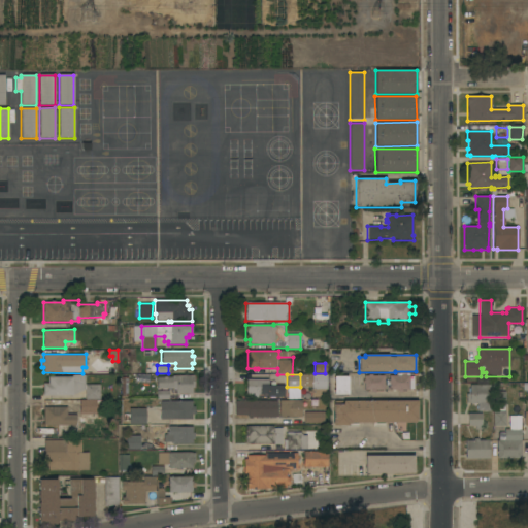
[(300,387),(300,374),(316,374),(316,383),(312,383),(312,387),(300,387)]
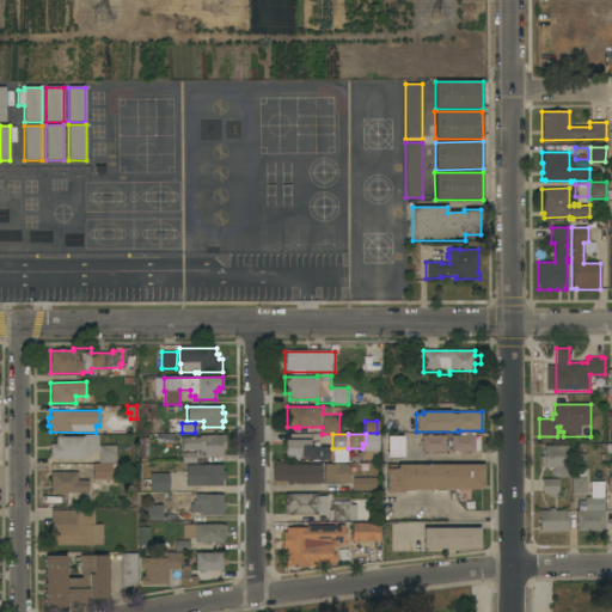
[(446,452),(435,452),(435,454),(430,454),(430,452),(422,452),(422,444),(421,444),(421,441),(422,441),(422,436),(427,435),(427,434),(432,434),(432,435),(445,435),(446,452)]
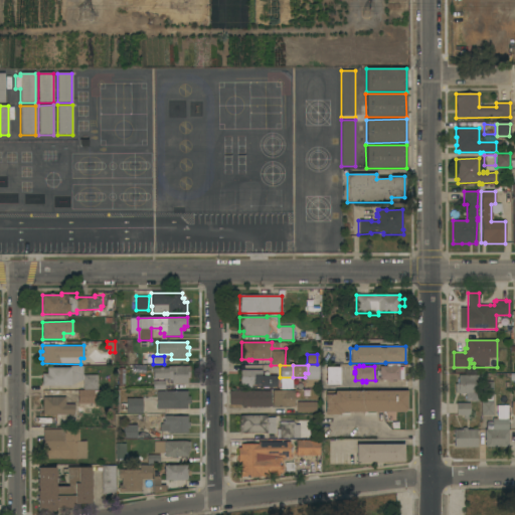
[(391,366),(391,365),(396,365),(396,366),(399,366),(399,367),(403,367),(403,379),(393,379),(393,382),(386,382),(386,379),(379,379),(379,366),(391,366)]
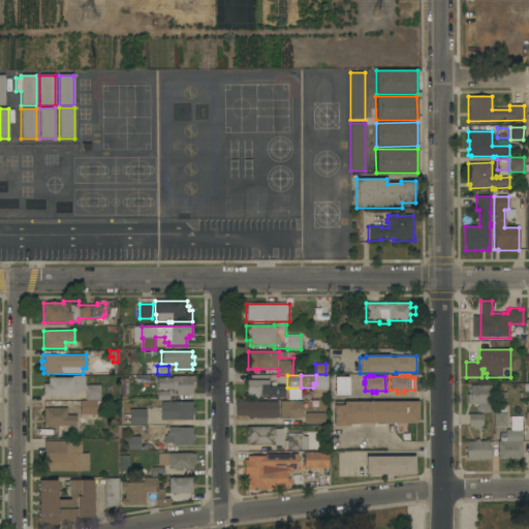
[(43,397),(43,384),(49,384),(48,378),(72,378),(72,376),(85,376),(85,385),(99,385),(100,401),(85,401),(85,391),(72,397),(43,397)]
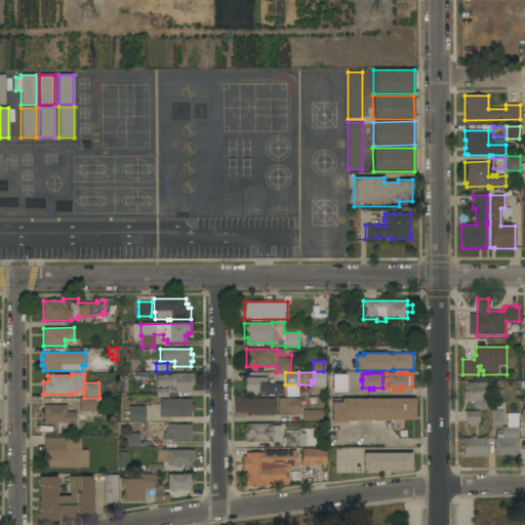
[(193,373),(193,386),(191,386),(191,392),(174,392),(174,387),(156,387),(156,375),(171,375),(171,373),(193,373)]
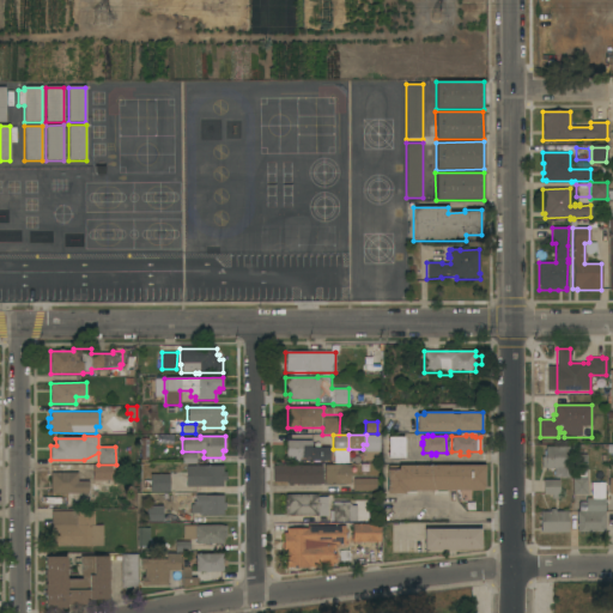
[(404,449),(405,449),(405,455),(402,455),(402,460),(398,460),(398,457),(387,457),(387,445),(388,445),(388,444),(387,444),(387,437),(404,437),(404,449)]
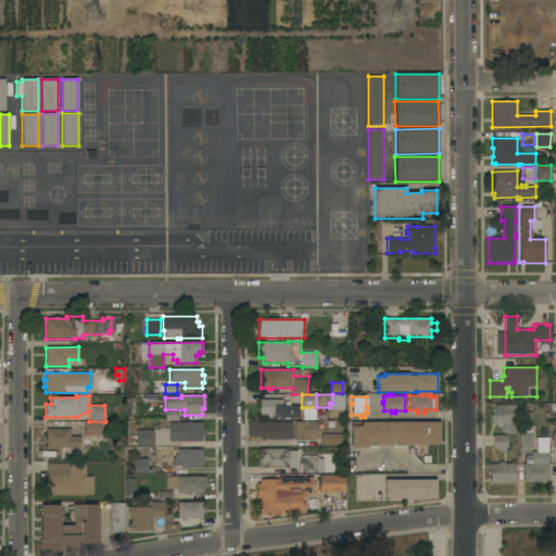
[(135,417),(127,417),(127,405),(125,405),(125,399),(127,399),(127,397),(135,397),(135,417)]
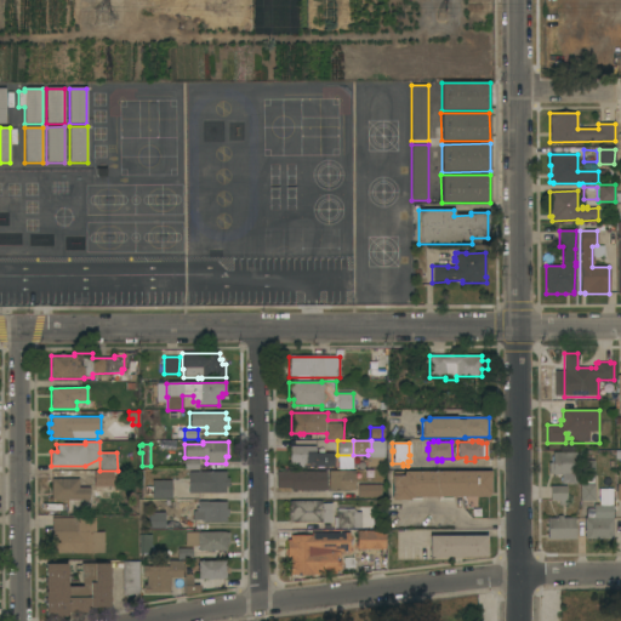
[(290,445),(315,446),(315,454),(334,454),(334,467),(289,466),(290,445)]
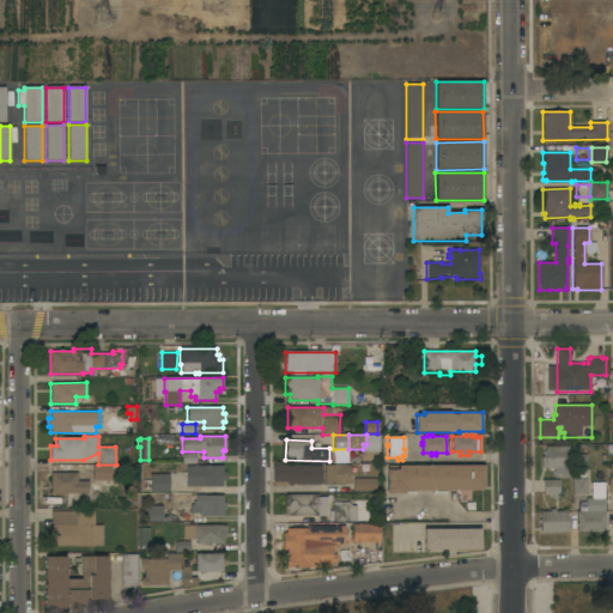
[(569,447),(569,478),(553,478),(553,468),(545,469),(545,468),(541,468),(541,457),(545,457),(545,447),(569,447)]
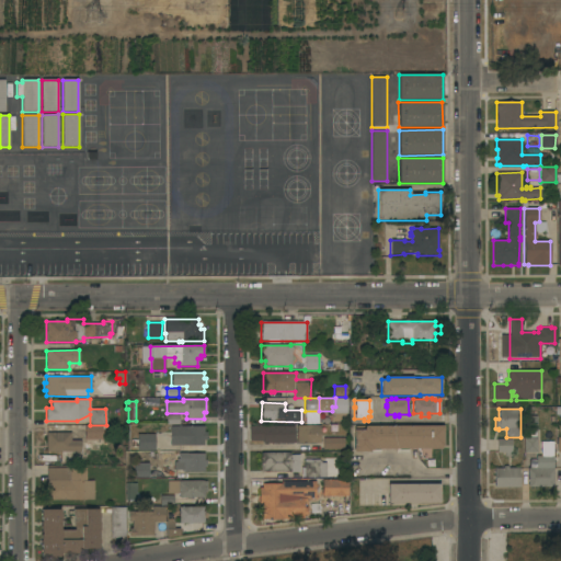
[(167,415),(179,414),(179,424),(167,424),(167,415)]
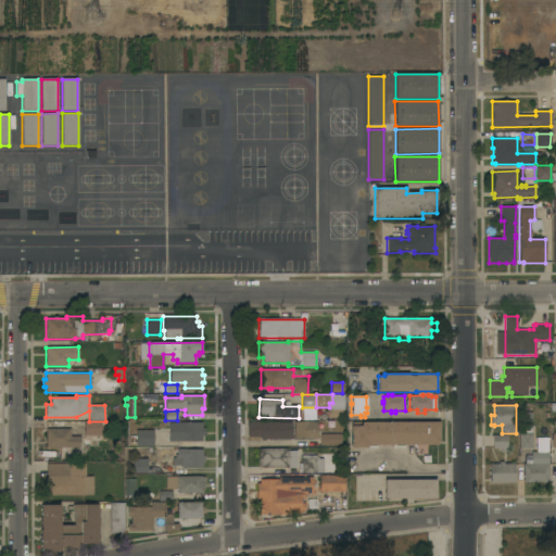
[(532,413),(532,427),(519,427),(518,413),(532,413)]
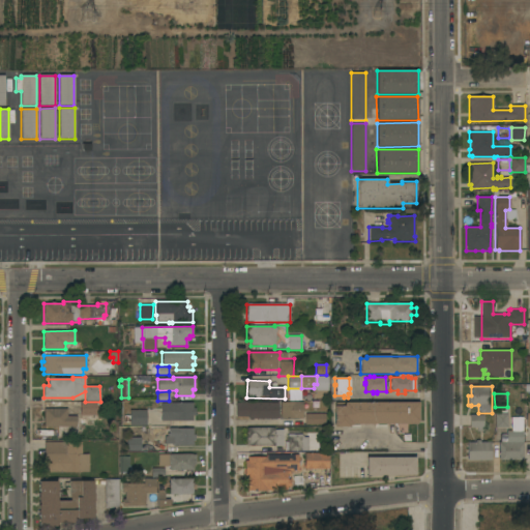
[(114,403),(113,408),(111,408),(111,415),(80,415),(80,402),(114,403)]
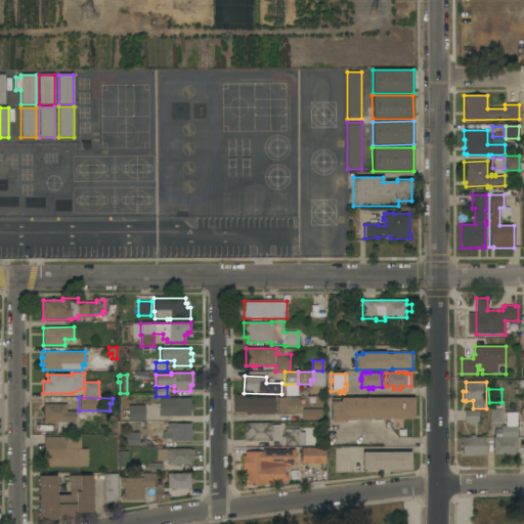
[(299,397),(300,407),(301,407),(301,410),(300,410),(300,413),(277,413),(277,397),(299,397)]
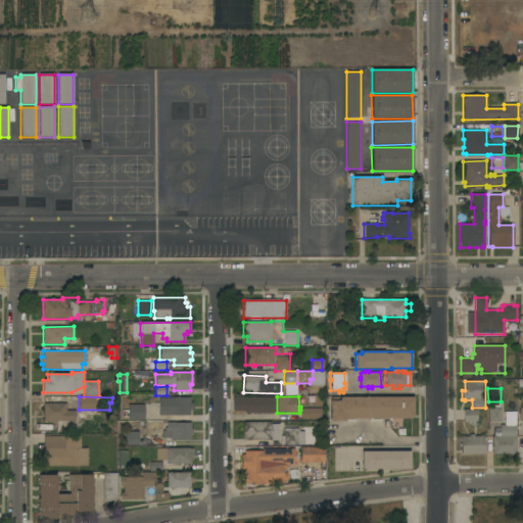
[(413,396),(413,416),(412,416),(412,418),(347,419),(347,420),(344,420),(344,421),(329,422),(329,400),(339,400),(339,397),(413,396)]
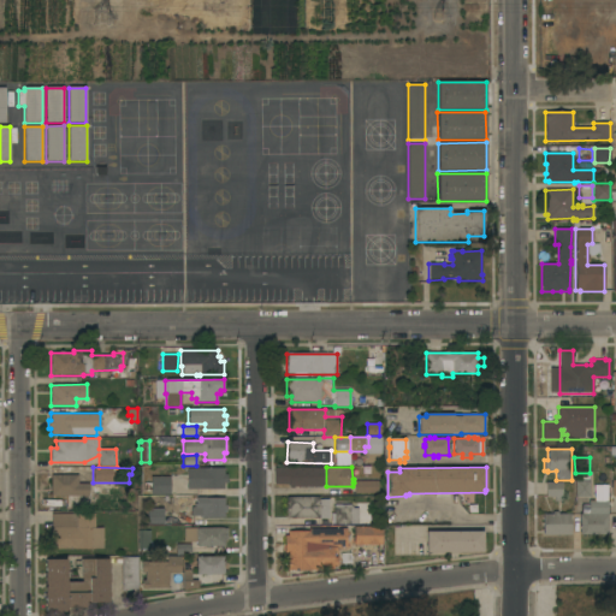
[(224,468),(224,474),(227,474),(227,483),(224,483),(224,489),(187,490),(187,468),(224,468)]
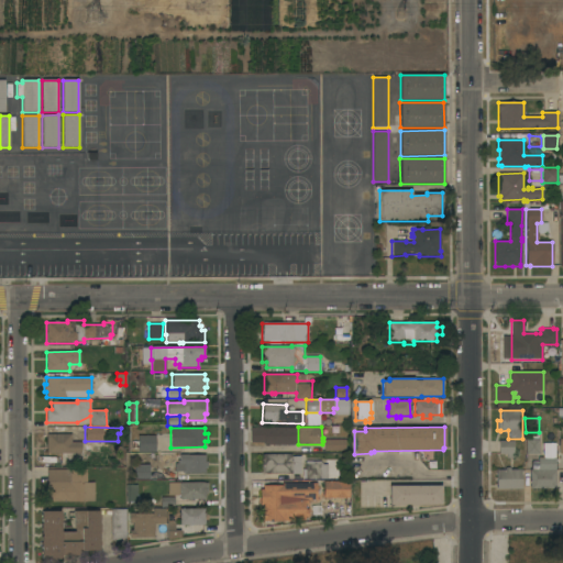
[(296,428),(296,445),(264,445),(264,443),(250,443),(250,428),(296,428)]
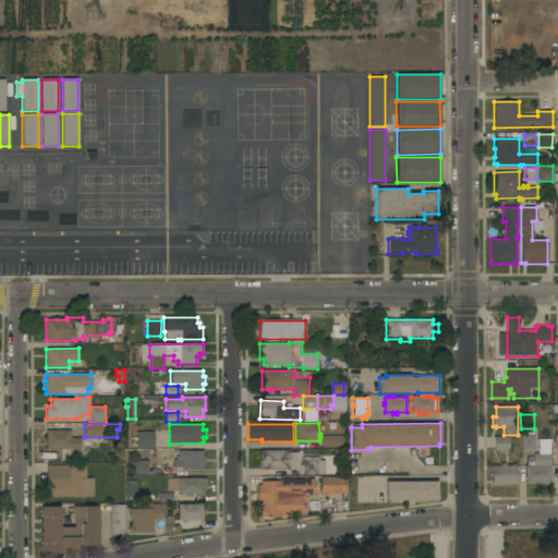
[(71,431),(71,438),(81,438),(81,440),(83,440),(83,449),(70,449),(70,461),(60,461),(60,449),(46,449),(46,431),(71,431)]
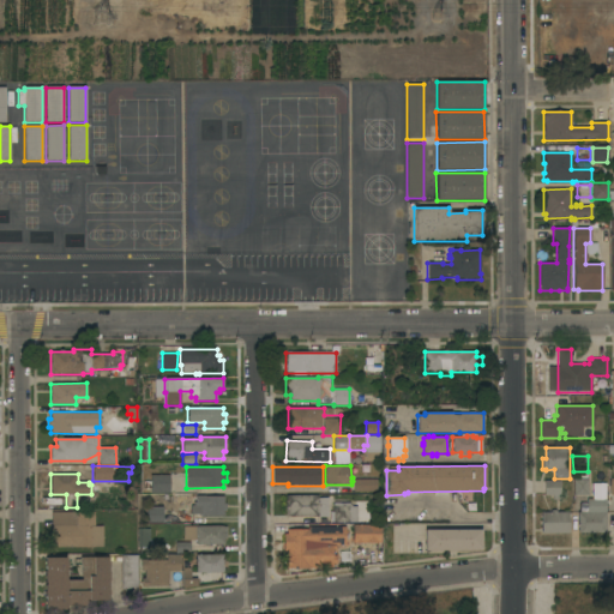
[(169,475),(169,493),(150,493),(150,489),(143,489),(143,482),(150,482),(150,475),(169,475)]
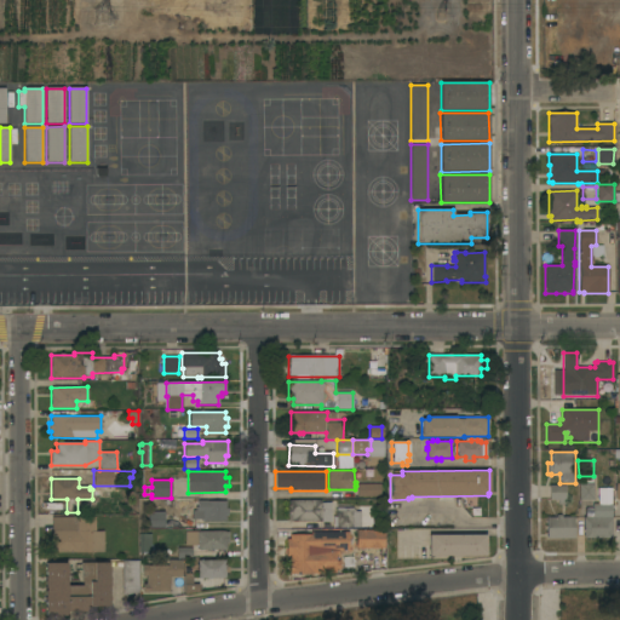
[(593,483),(593,500),(579,500),(579,483),(593,483)]
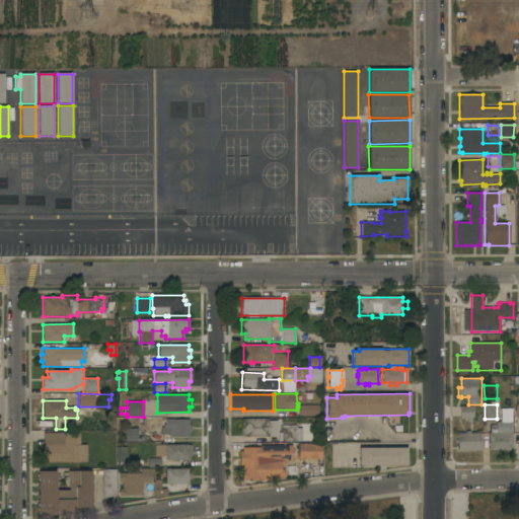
[(318,405),(318,416),(299,416),(298,405),(318,405)]
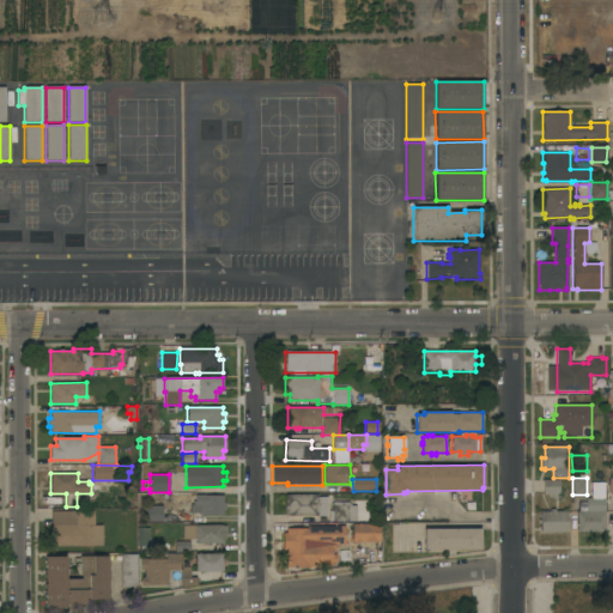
[(559,480),(559,499),(552,499),(552,495),(542,495),(542,480),(559,480)]
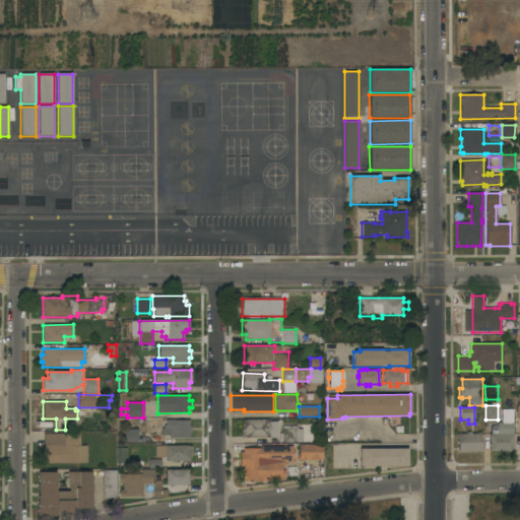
[(169,437),(169,436),(161,436),(161,429),(164,429),(164,426),(166,426),(166,419),(174,419),(174,420),(189,420),(189,427),(191,427),(191,432),(189,432),(189,437),(169,437)]
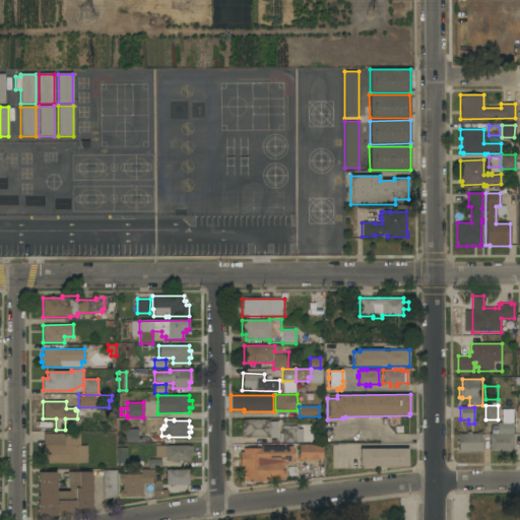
[(269,419),(269,421),(270,421),(270,425),(269,425),(269,438),(242,438),(242,419),(269,419)]
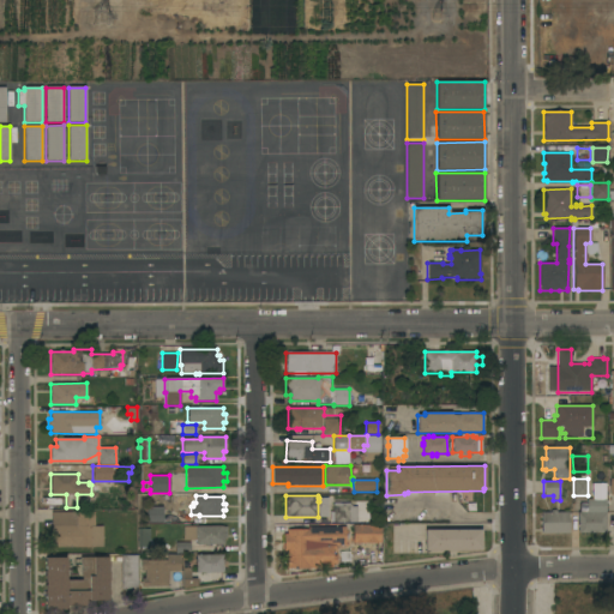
[(577,512),(587,512),(587,500),(605,500),(605,512),(606,512),(606,533),(578,533),(577,512)]
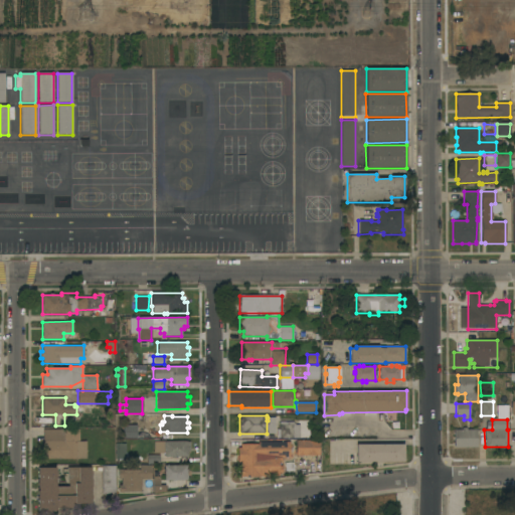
[(300,424),(300,439),(280,439),(280,438),(278,438),(278,430),(279,430),(279,421),(293,421),(296,424),(300,424)]
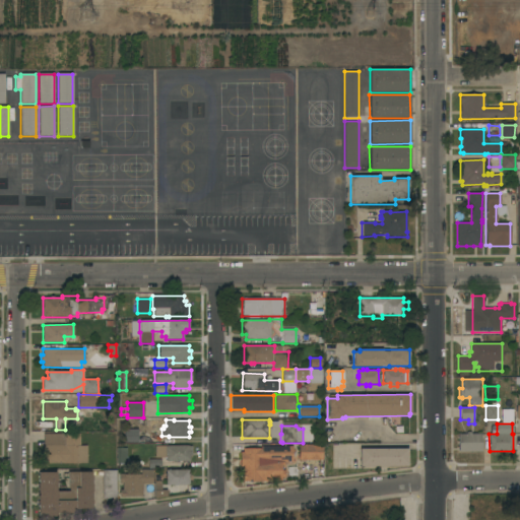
[(137,430),(137,443),(124,443),(124,430),(137,430)]
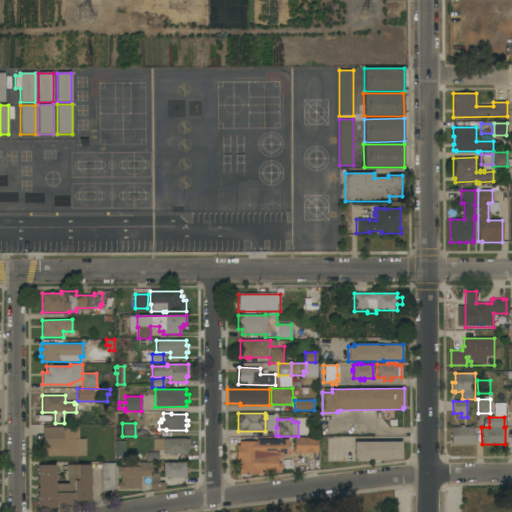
[(451,427),(459,427),(459,425),(463,425),(463,427),(474,427),(474,444),(451,445),(451,427)]
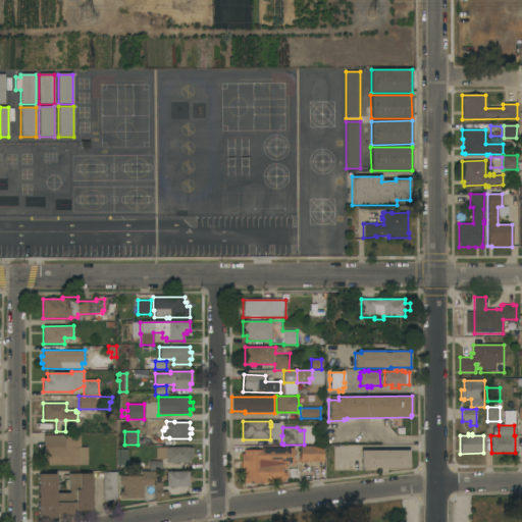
[(80,435),(80,447),(88,447),(88,465),(43,465),(43,448),(44,448),(44,435),(80,435)]
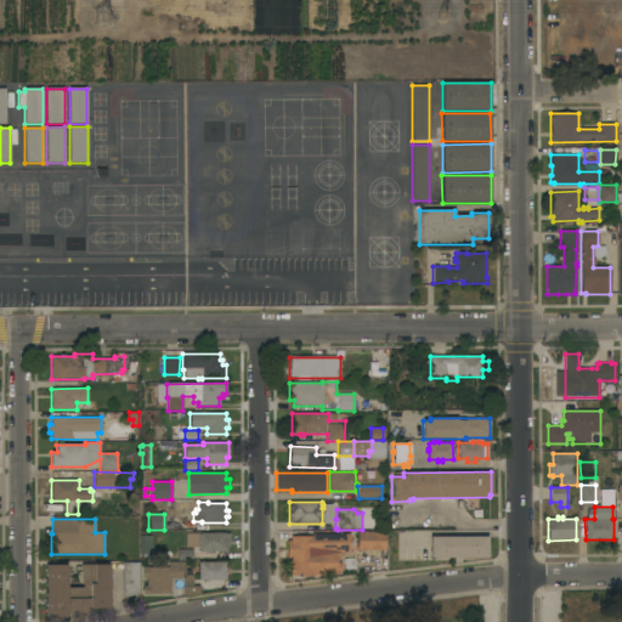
[(225,532),(225,533),(228,533),(228,547),(226,547),(226,552),(198,552),(198,548),(185,548),(185,533),(225,532)]
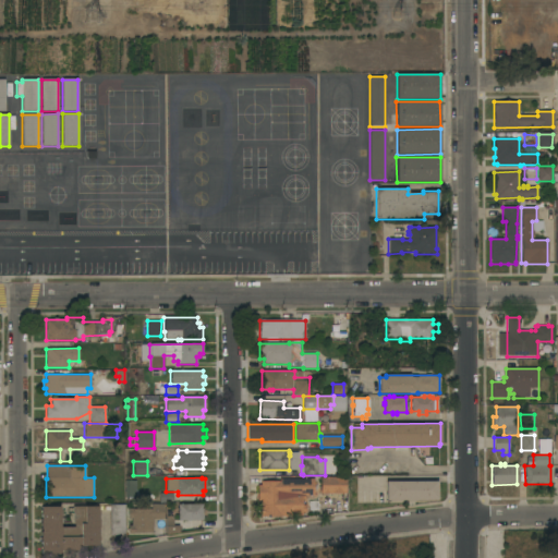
[(319,477),(346,477),(346,494),(319,494),(319,477)]
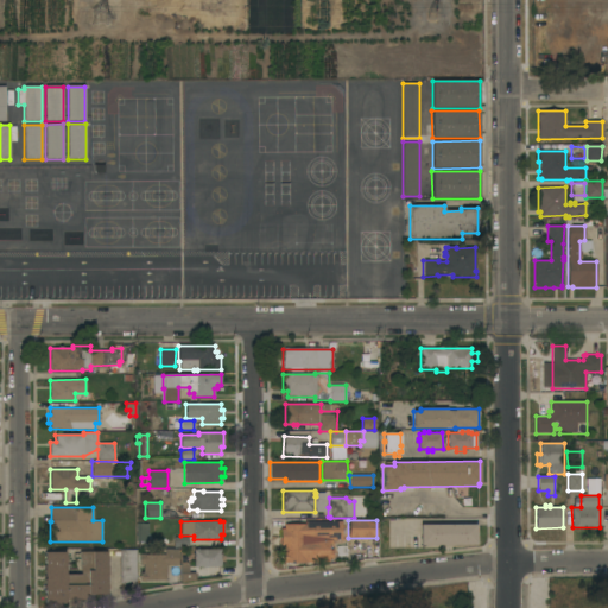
[(284,524),(304,524),(304,521),(342,521),(342,539),(333,539),(333,558),(329,558),(329,562),(312,562),(312,563),(284,563),(284,545),(280,545),(280,529),(284,529),(284,524)]
